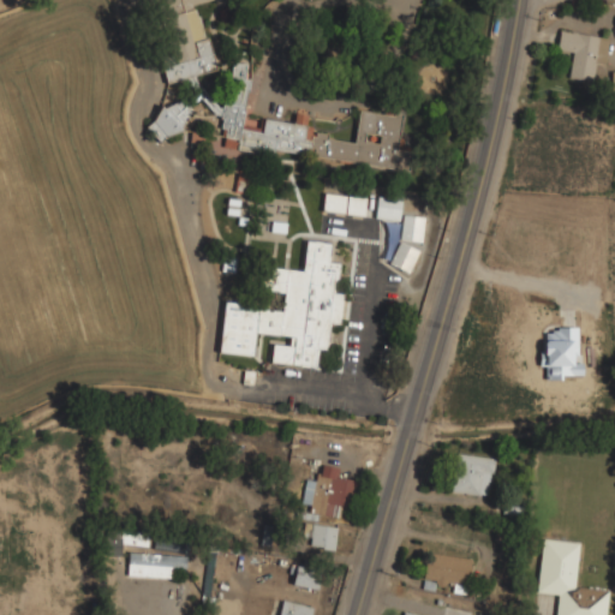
[(155,0),(175,81),(214,71),(197,4),(212,0),(155,0)]
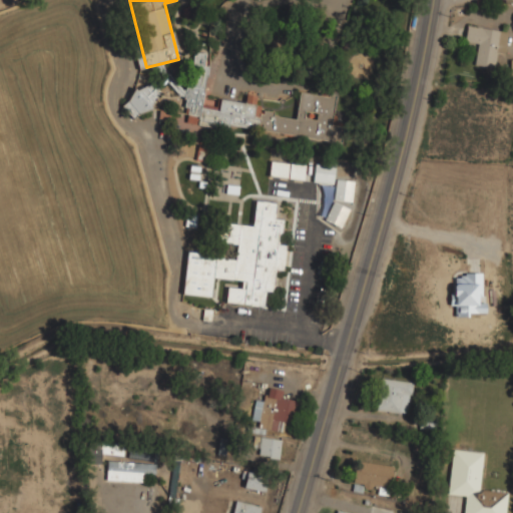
[(474,64),(493,67),(497,47),(505,48),(507,31),(467,25),(464,41),(477,43),(474,64)]
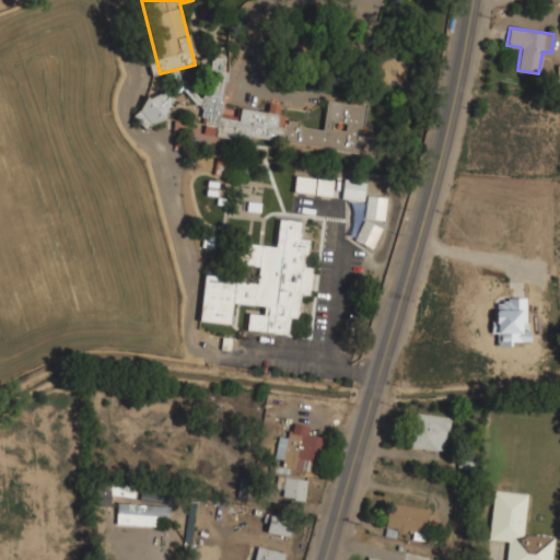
[(368,154),(370,137),(361,136),(364,105),(325,100),(322,126),(277,120),(279,103),(268,102),(267,112),(238,108),(237,115),(221,113),(228,58),(210,56),(205,97),(198,97),(198,102),(202,102),(198,133),(368,154)]
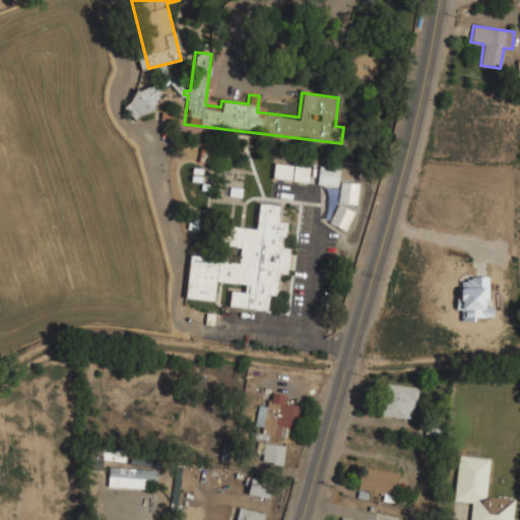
[(165,102),(155,83),(121,102),(130,119),(165,102)]
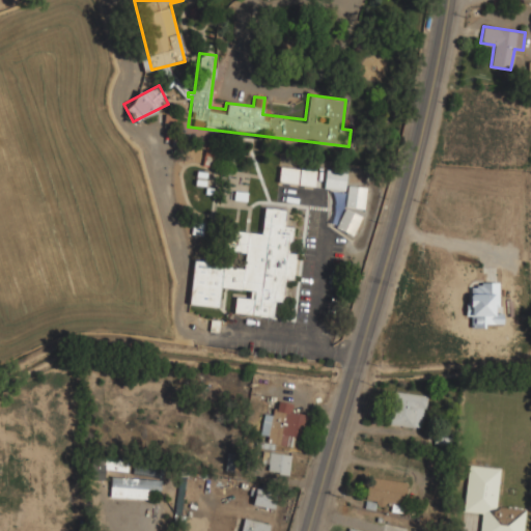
[(313,186),(315,170),(278,167),(277,183),(313,186)]
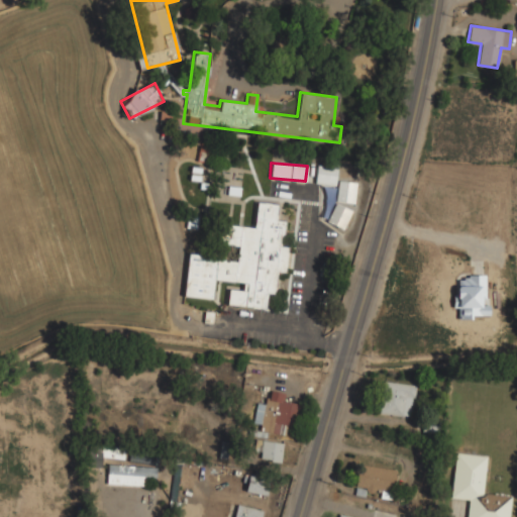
[(314,184),(334,186),(336,167),(316,165),(314,184)]
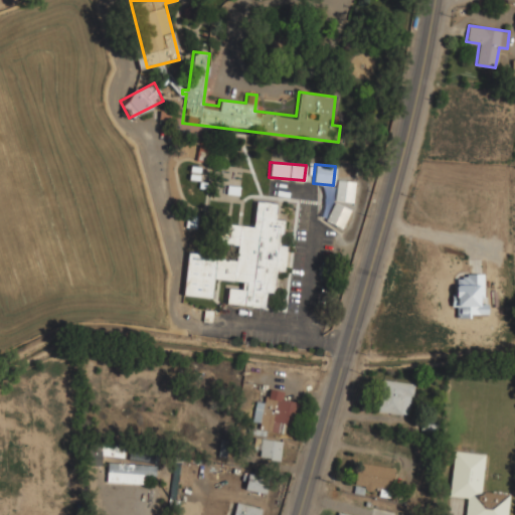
[(355,182),(337,179),(333,199),(351,203),(355,182)]
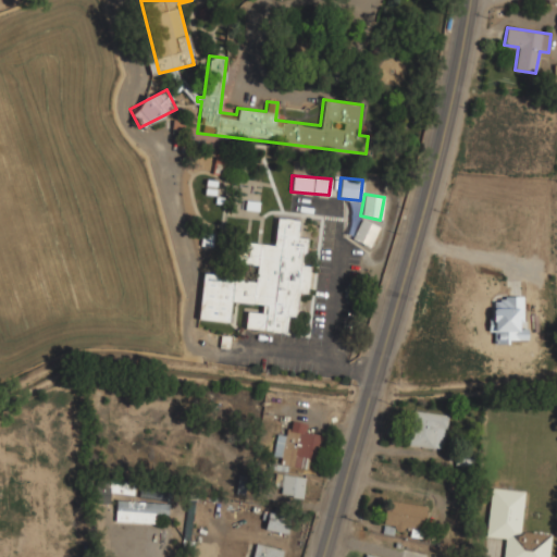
[(201,274),(197,319),(229,322),(231,301),(260,305),(259,312),(246,311),(244,327),(285,332),(286,316),(296,317),(298,293),(307,294),(309,265),(304,264),(306,238),(297,238),(298,220),(275,218),(273,245),(242,242),(239,263),(256,265),(255,280),(201,274)]
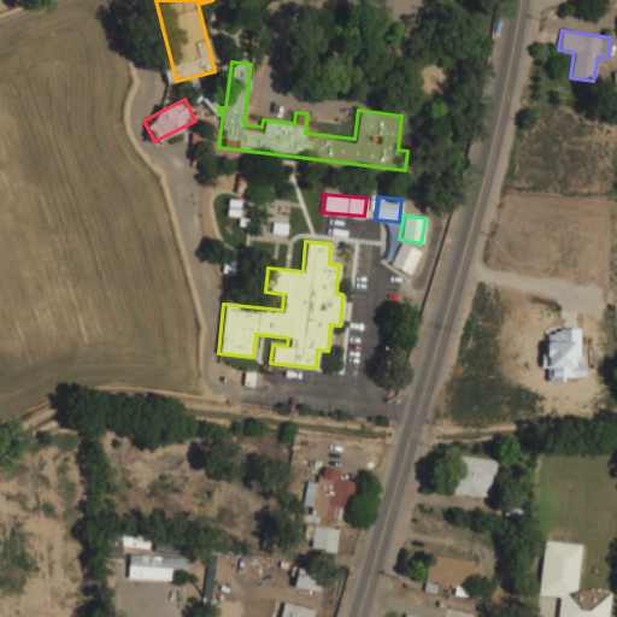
[(412,272),(418,248),(395,242),(389,266),(412,272)]
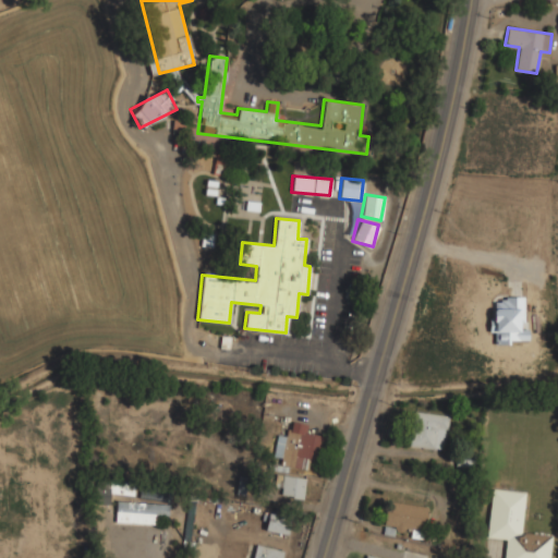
[(409,445),(443,450),(448,416),(414,411),(409,445)]
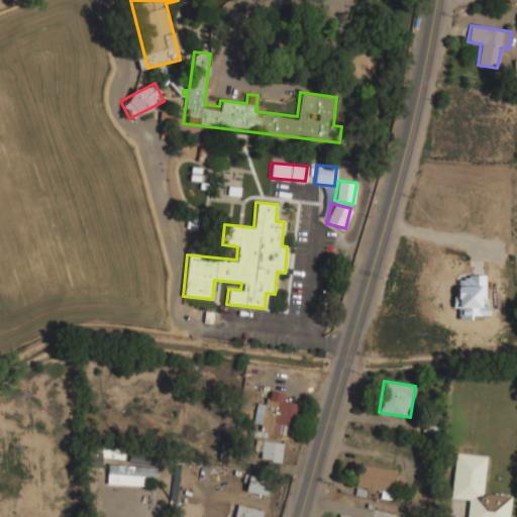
[(252,429),(284,434),(285,425),(291,426),(295,404),(283,402),(285,393),(268,390),(267,404),(256,402),(252,429)]
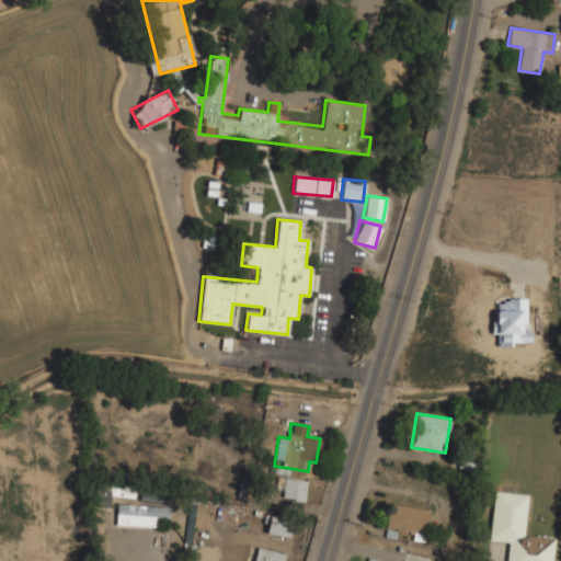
[(282,490),(281,497),(304,502),(308,481),(277,476),(274,489),(282,490)]
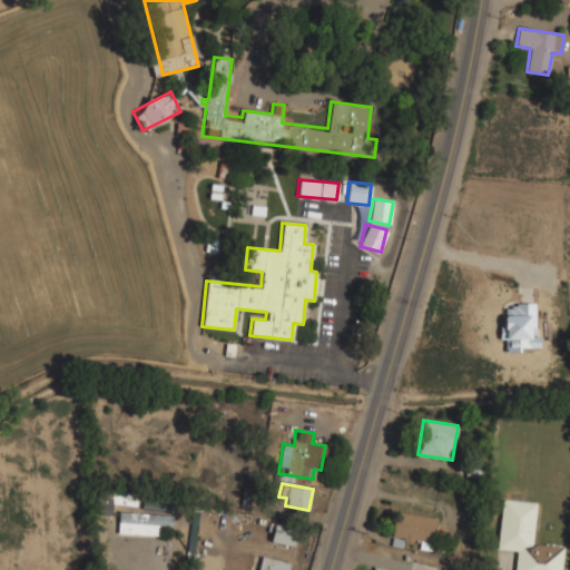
[(96,513),(110,516),(112,495),(98,494),(96,513)]
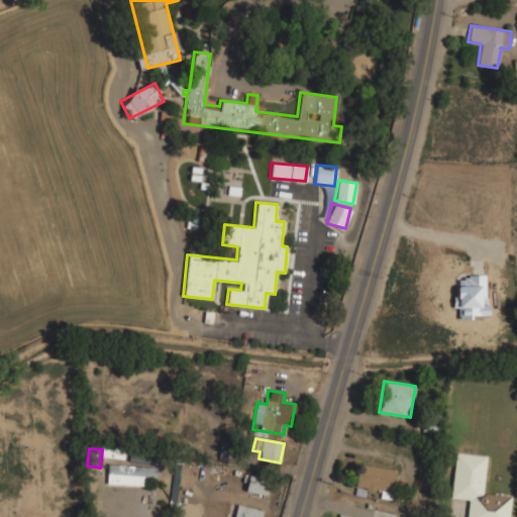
[(487,455),(455,452),(451,498),(469,499),(466,516),(508,516),(511,496),(483,493),(487,455)]
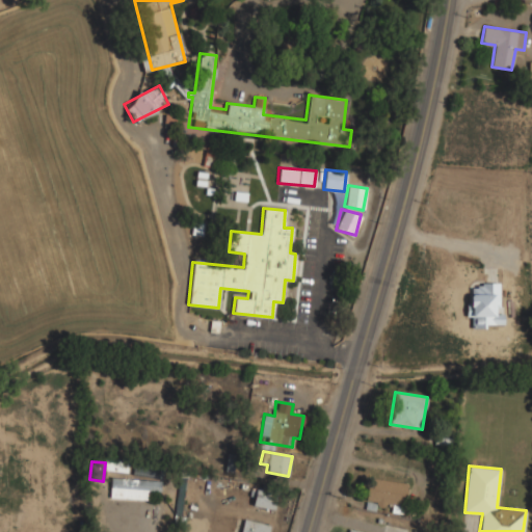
[(109,499),(148,499),(148,489),(156,489),(156,480),(109,480),(109,499)]
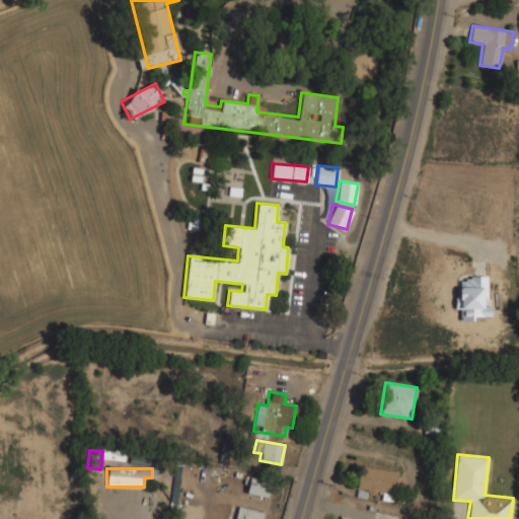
[(266,498),(270,482),(248,476),(244,493),(266,498)]
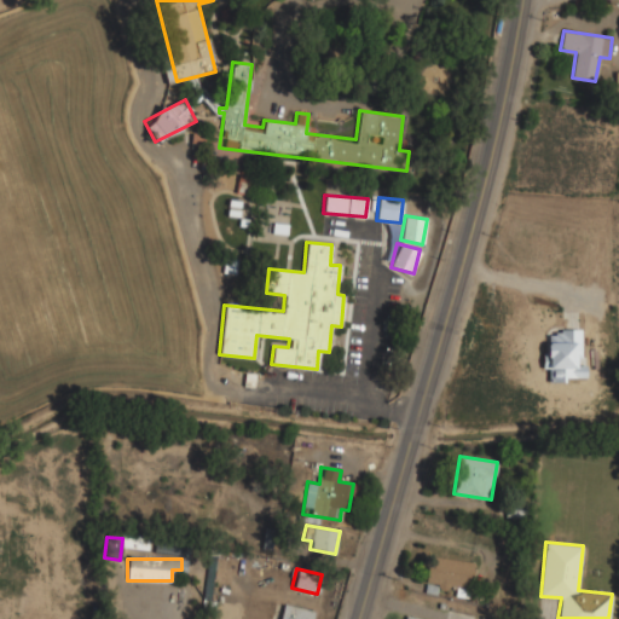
[(279,618),(312,618),(314,612),(284,603),(279,618)]
